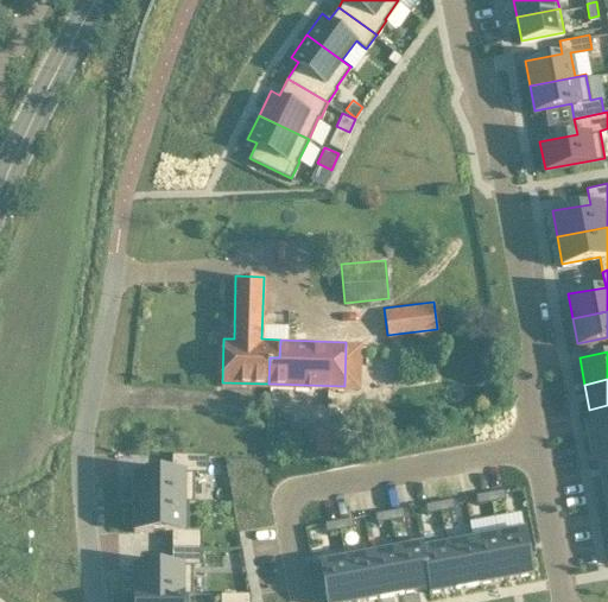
[(607,405),(589,410),(594,435),(607,431),(607,405)]
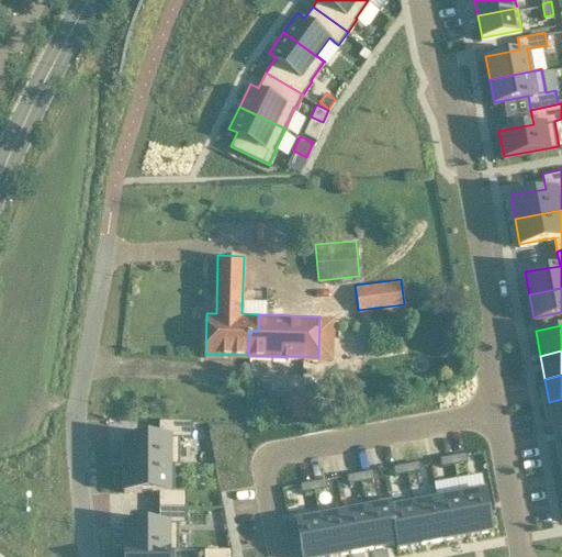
[(561,399),(549,402),(553,425),(561,423),(561,399)]
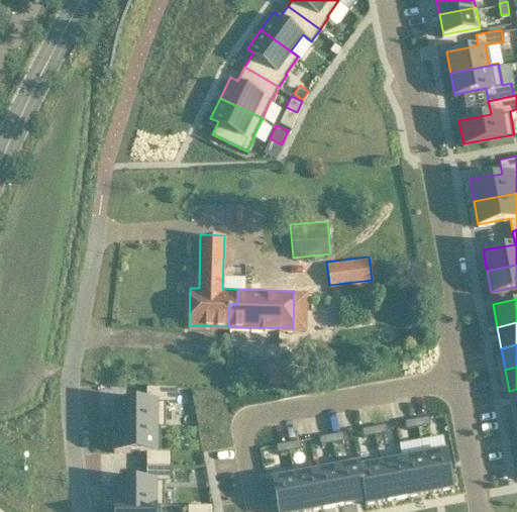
[(114,399),(114,424),(166,424),(166,399),(177,399),(177,385),(146,384),(146,399),(114,399)]
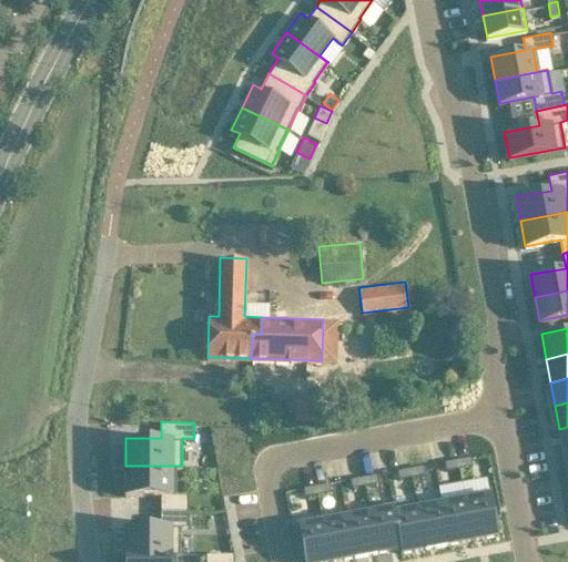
[(470,455),(458,457),(459,466),(473,463),(470,455)]
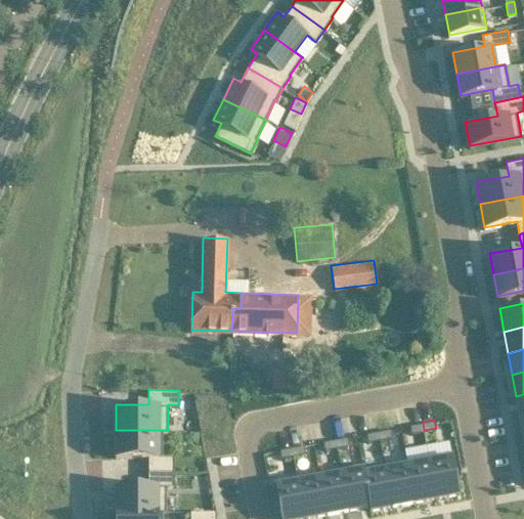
[(423,422),(410,424),(411,432),(424,430),(423,422)]
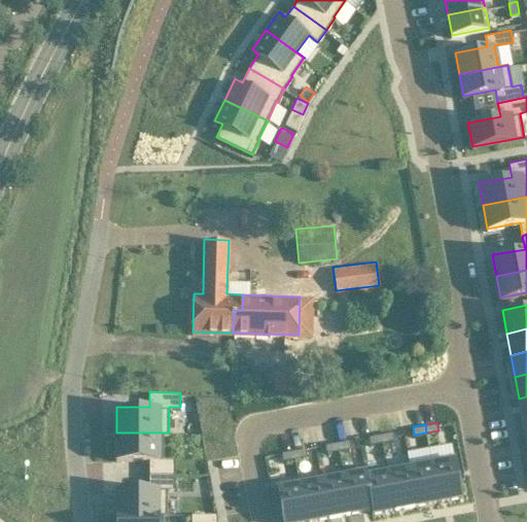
[(393,429),(381,432),(383,441),(394,438),(393,429)]
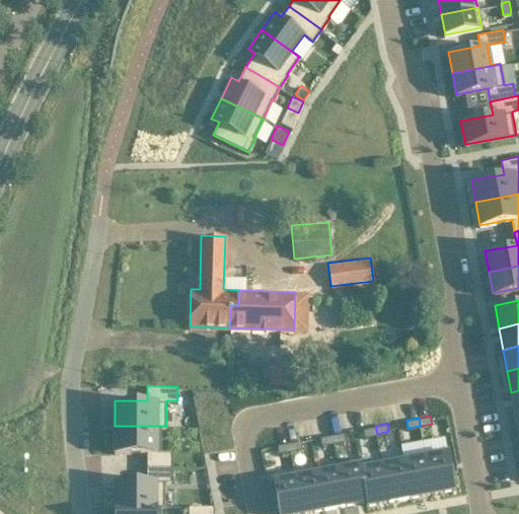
[(115,426),(115,451),(147,451),(147,465),(172,465),(172,450),(161,450),(161,427),(166,427),(166,426),(115,426)]
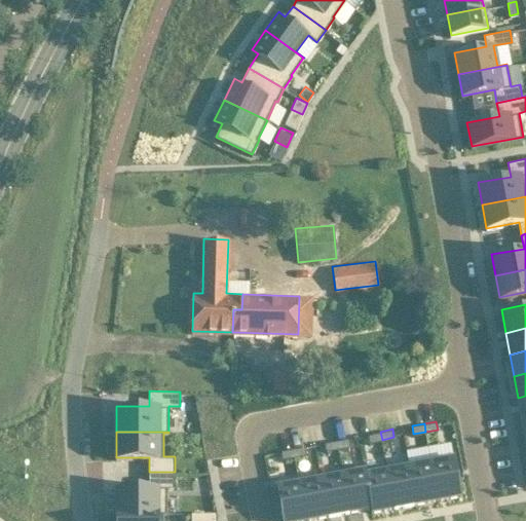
[(380,432),(368,434),(370,442),(382,440),(380,432)]
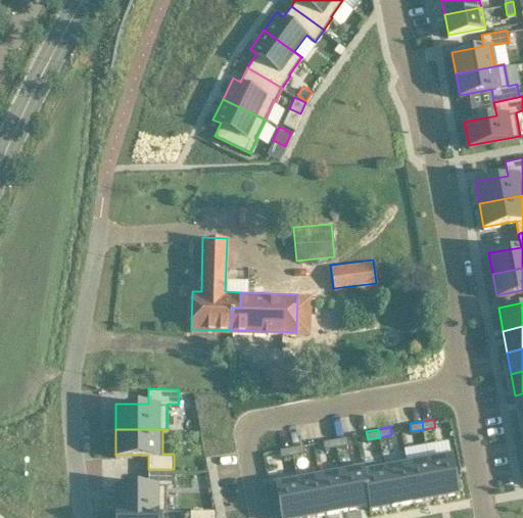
[(346,434),(334,437),(336,444),(348,442),(346,434)]
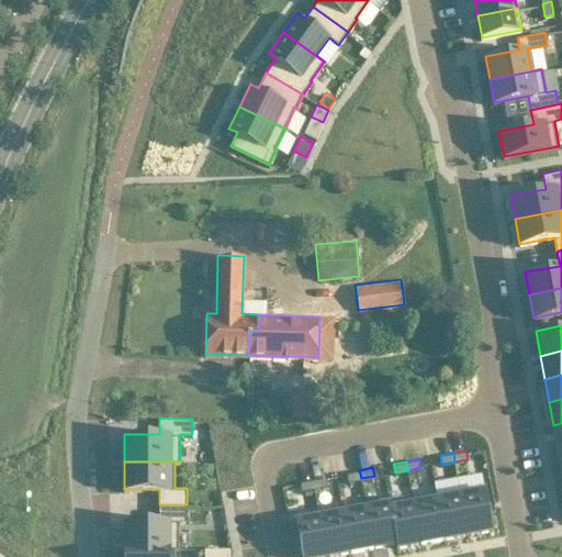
[(359,470),(347,472),(348,481),(361,478),(359,470)]
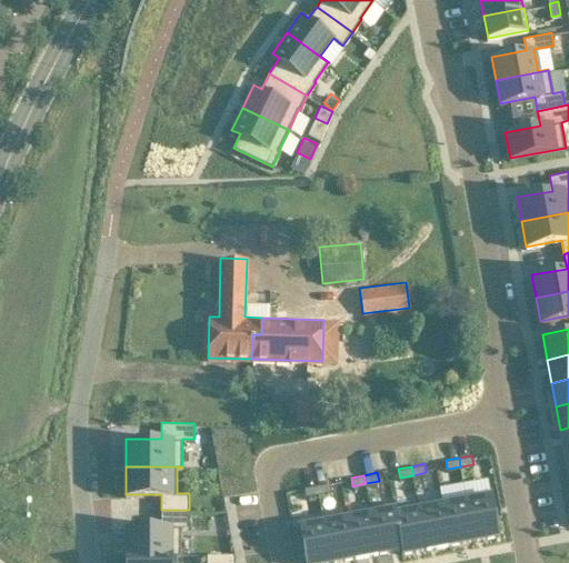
[(330,481),(317,484),(319,493),(332,490),(330,481)]
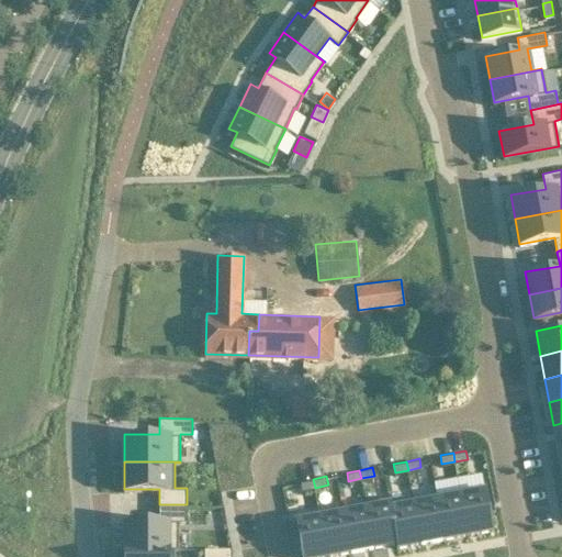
[(313,478),(300,481),(302,490),(315,487),(313,478)]
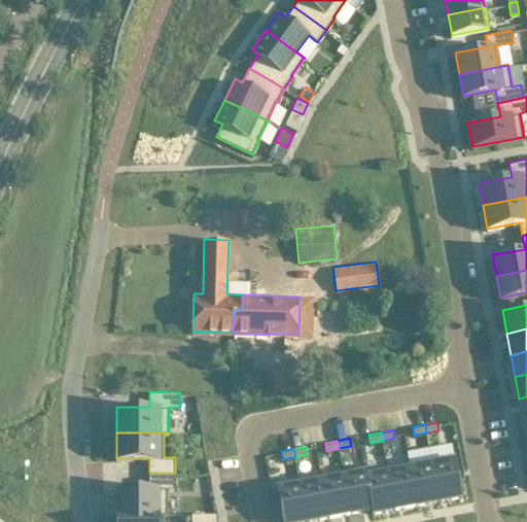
[(454,453),(431,457),(438,499),(461,494),(454,453)]
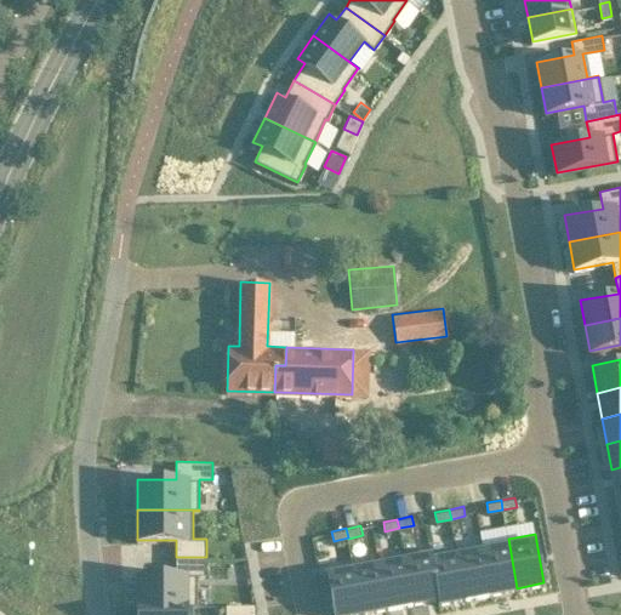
[(508,539),(482,544),(491,592),(517,588),(508,539)]
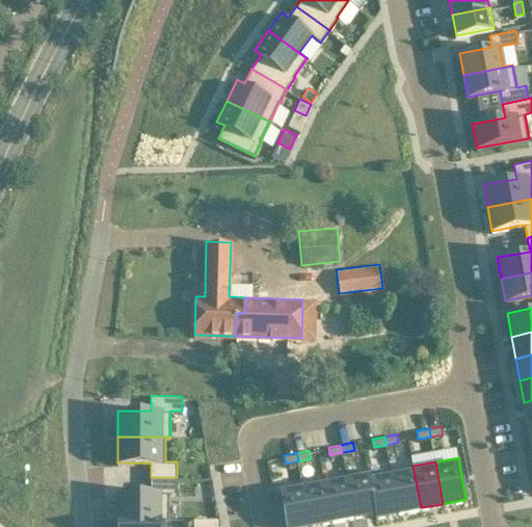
[(413,466),(391,470),(399,511),(421,507),(413,466)]
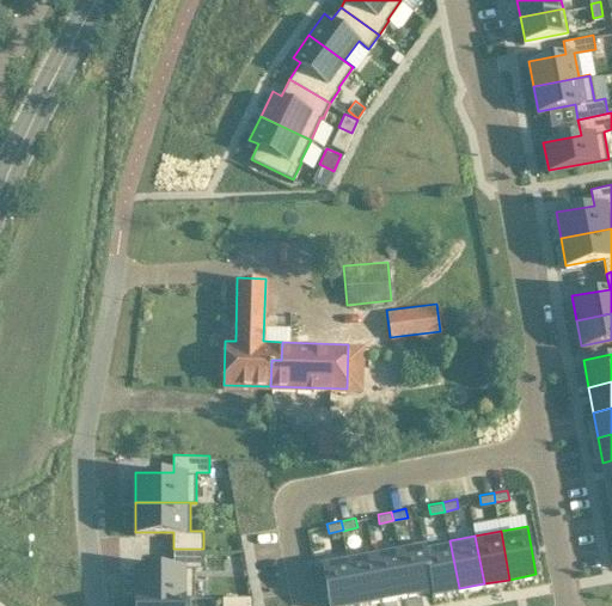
[(424,539),(423,540),(433,593),(459,588),(450,540),(426,544),(424,539)]
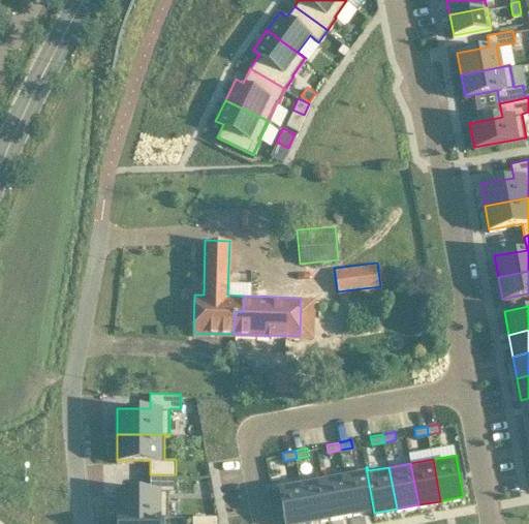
[(366,467),(344,471),(351,513),(373,509),(373,513),(374,513),(366,467)]
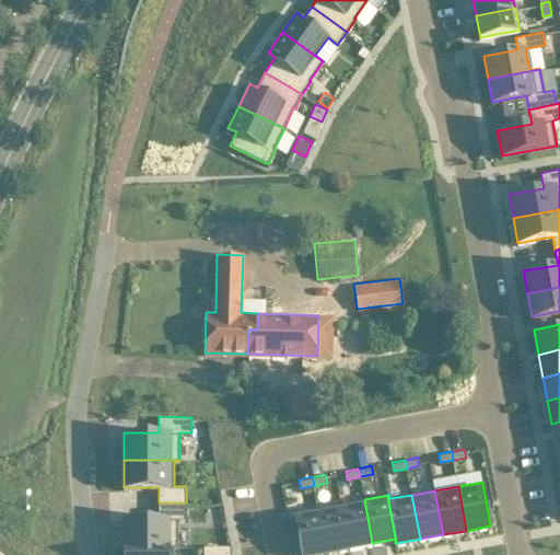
[(364,499),(341,503),(349,547),(372,543),(364,499)]
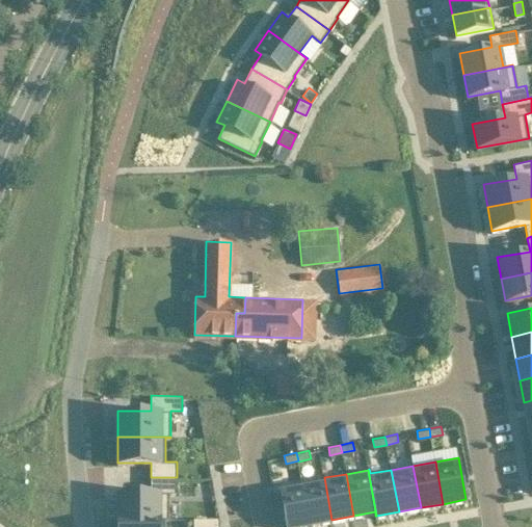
[(118,517),(117,517),(117,518),(169,518),(169,492),(177,492),(177,477),(151,477),(151,492),(118,492),(118,517)]
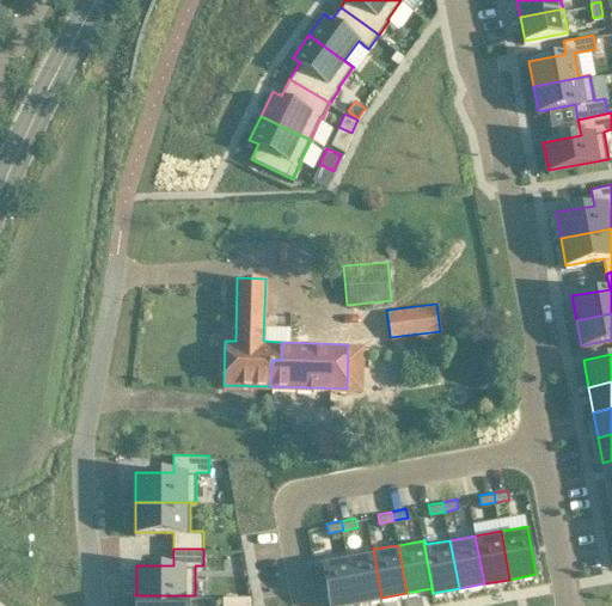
[(373,549),(347,554),(356,603),(381,598),(373,549)]
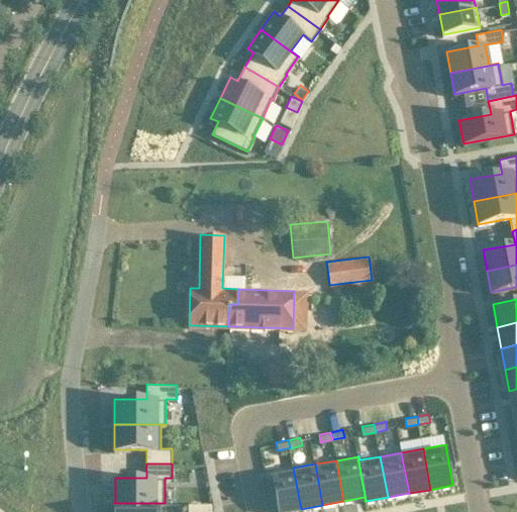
[(293,468),(271,472),(278,511),(285,511),(301,509),(293,468)]
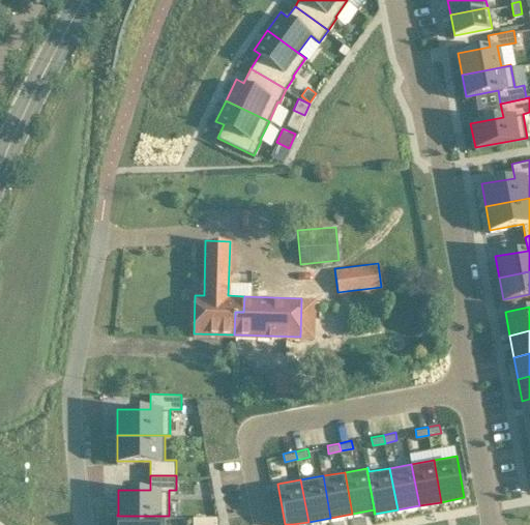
[(169,516),(117,516),(116,524),(165,524),(165,517),(169,517),(169,516)]
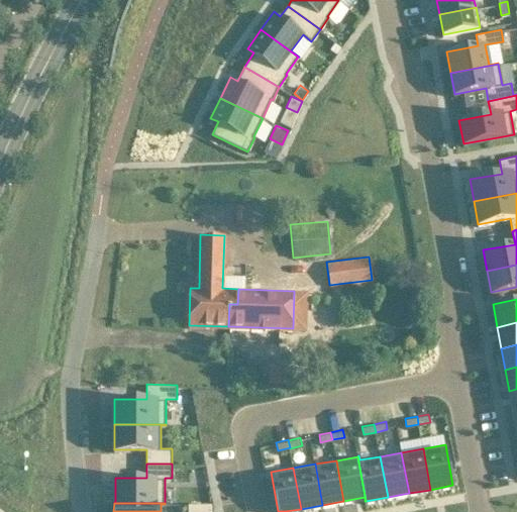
[(213,511),(213,503),(188,503),(188,511),(213,511)]
